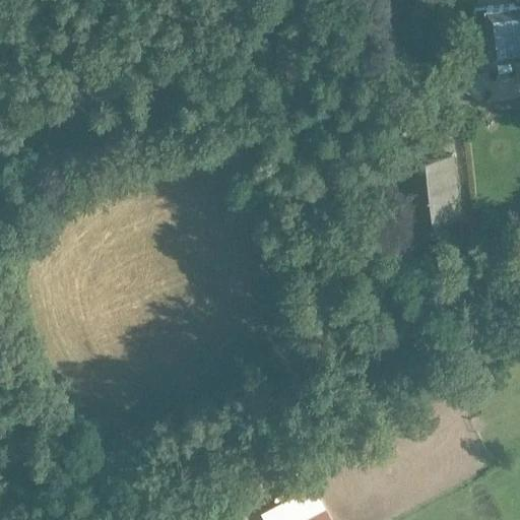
[(519,1),(488,5),(493,55),(519,52),(519,1)]
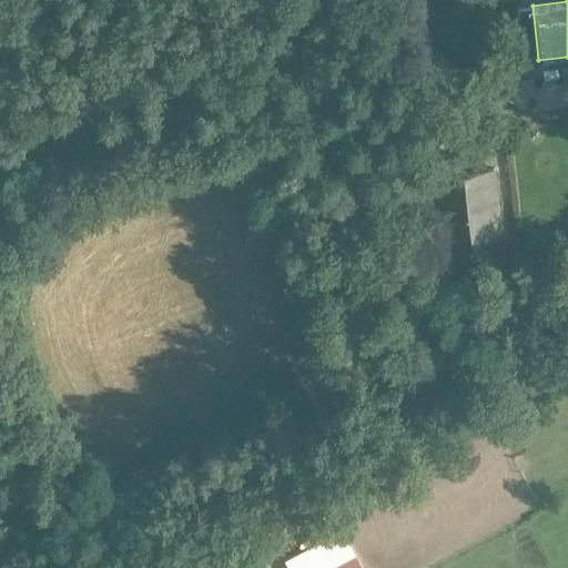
[(443,243),(504,236),(496,166),(434,173),(443,243)]
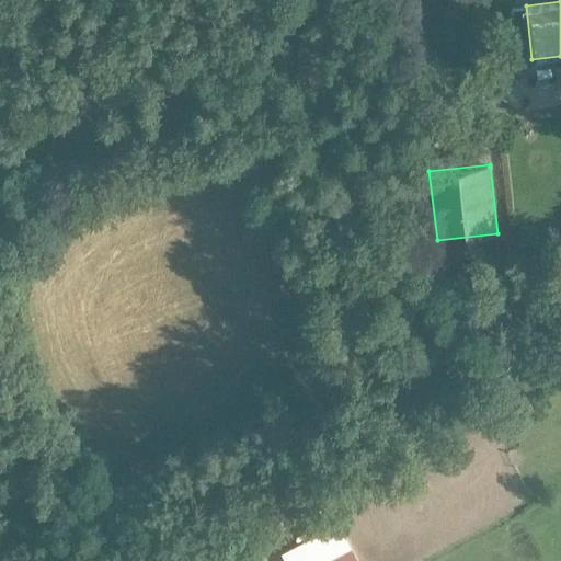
[(423,278),(397,279),(399,321),(442,317),(435,259),(422,261),(423,278)]
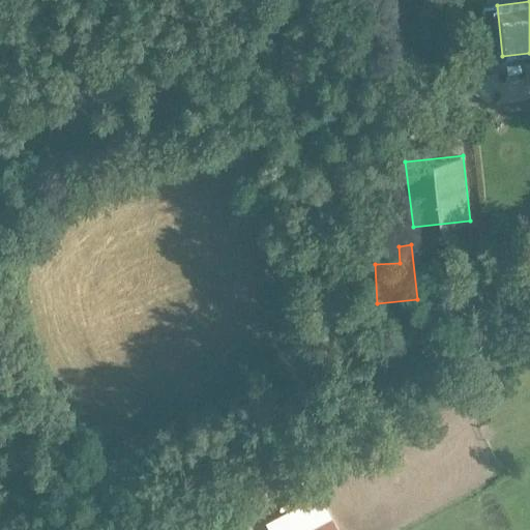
[(270,529),(339,529),(321,494),(267,522),(270,529)]
